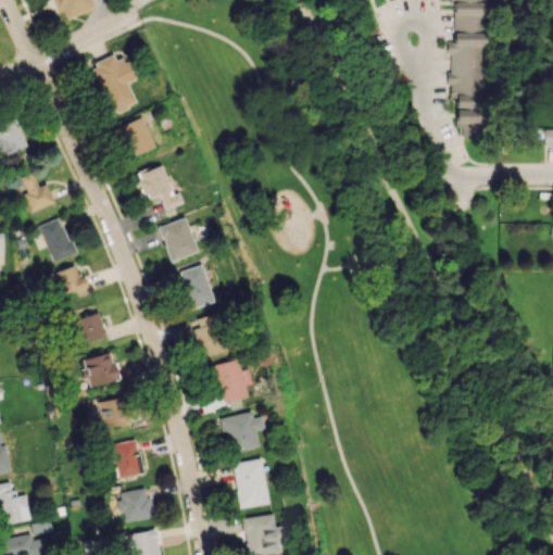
[(53,0),(59,13),(65,11),(68,19),(95,9),(91,0),(53,0)]
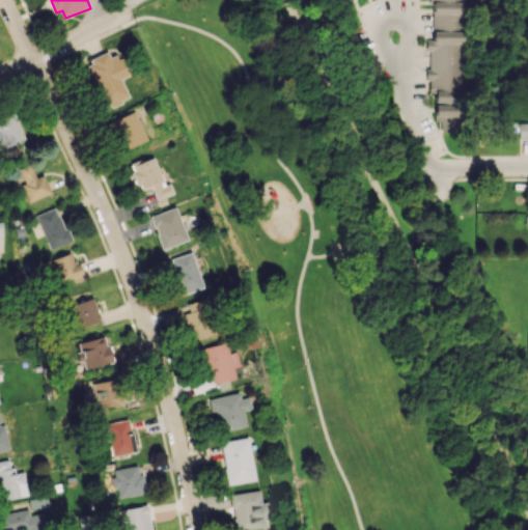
[(466,0),(434,0),(434,30),(436,30),(436,40),(428,40),(428,51),(432,52),(431,94),(438,94),(437,121),(444,122),(443,131),(462,132),(465,44),(466,0)]
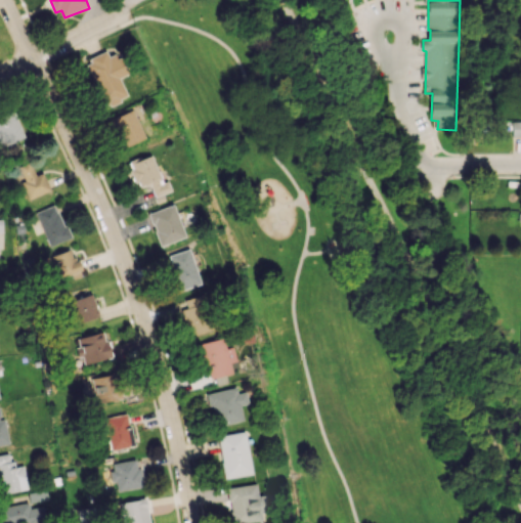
[(129,98),(122,78),(129,75),(121,54),(110,58),(109,54),(88,61),(105,107),(129,98)]
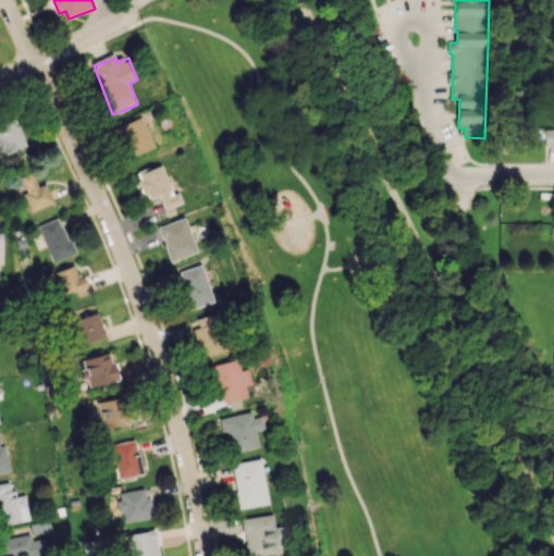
[(136,157),(157,148),(144,116),(115,128),(122,144),(130,139),(136,157)]
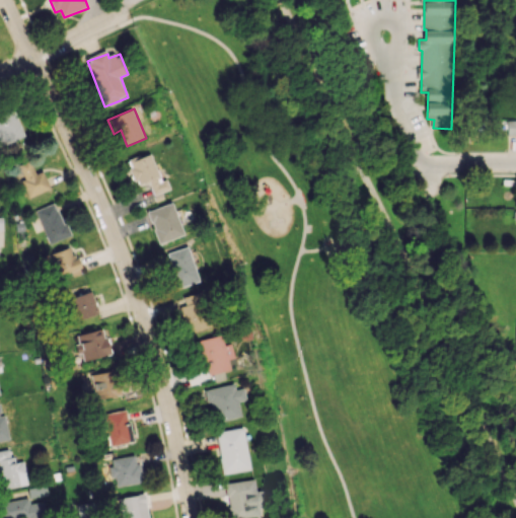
[(0,145),(25,136),(16,109),(0,115),(0,145)]
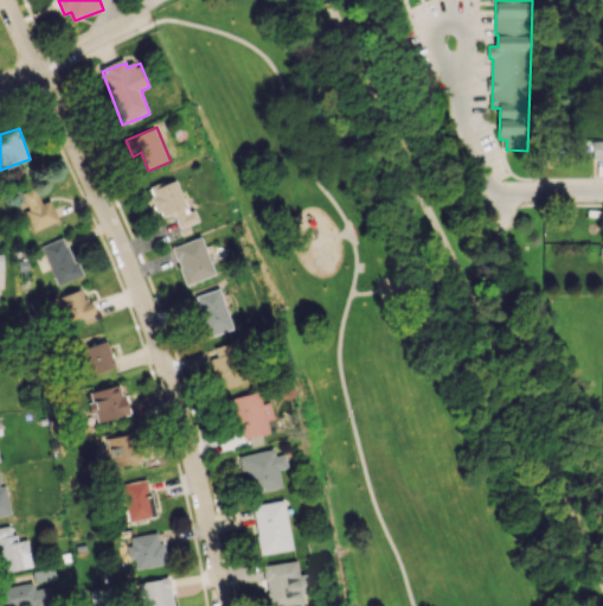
[(201,222),(197,210),(191,212),(178,179),(152,189),(162,217),(175,212),(181,230),(201,222)]
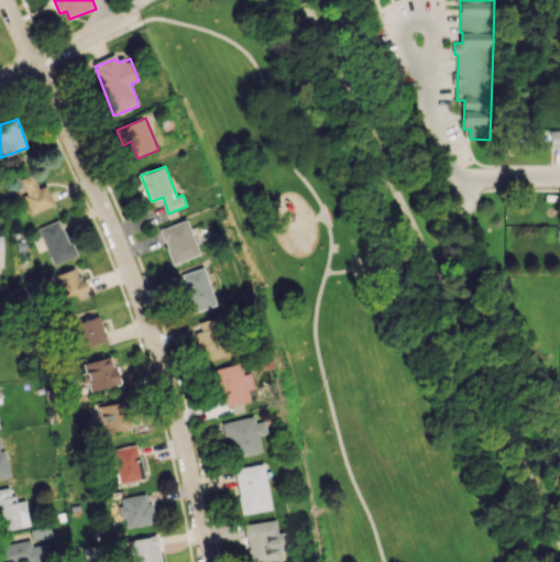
[(48,186),(41,189),(35,175),(22,180),(34,215),(56,207),(48,186)]
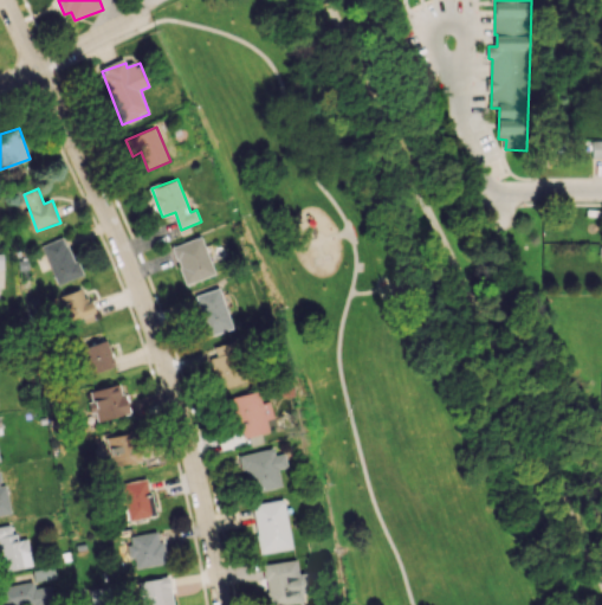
[(174,248),(188,285),(217,275),(202,237),(174,248)]
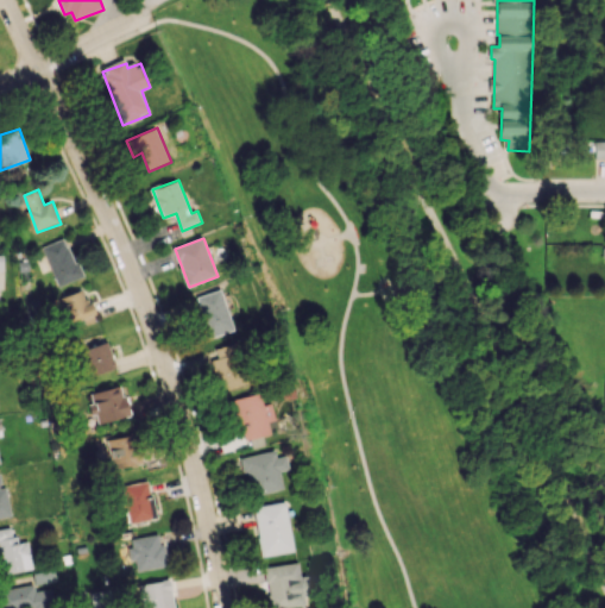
[(81,280),(69,239),(45,246),(57,287),(81,280)]
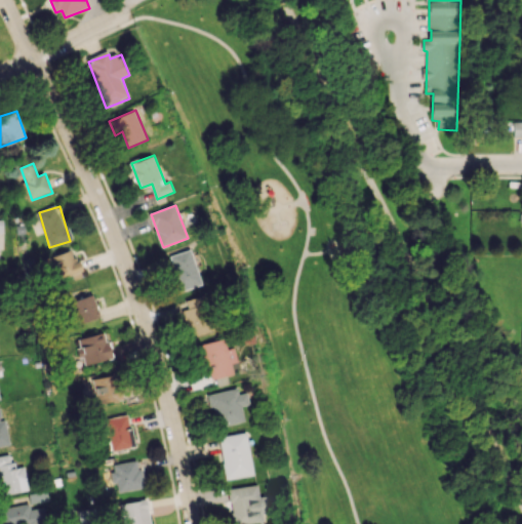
[(85,278),(75,249),(53,257),(62,280),(74,275),(76,281),(85,278)]
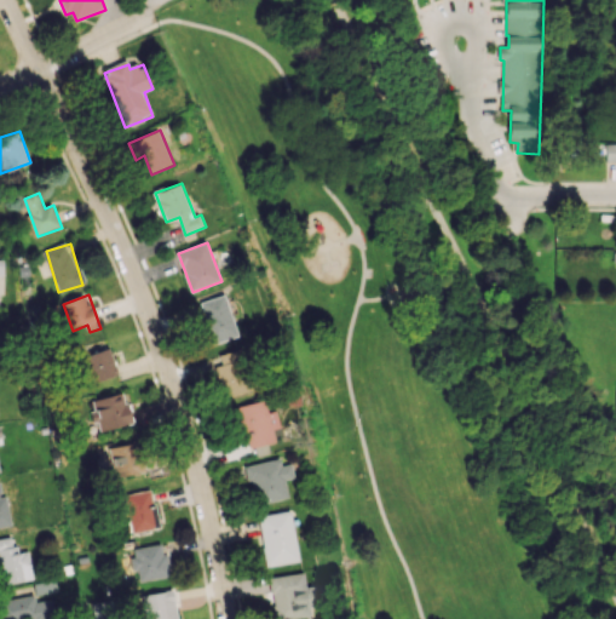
[(199,304),(212,345),(240,337),(226,294),(199,304)]
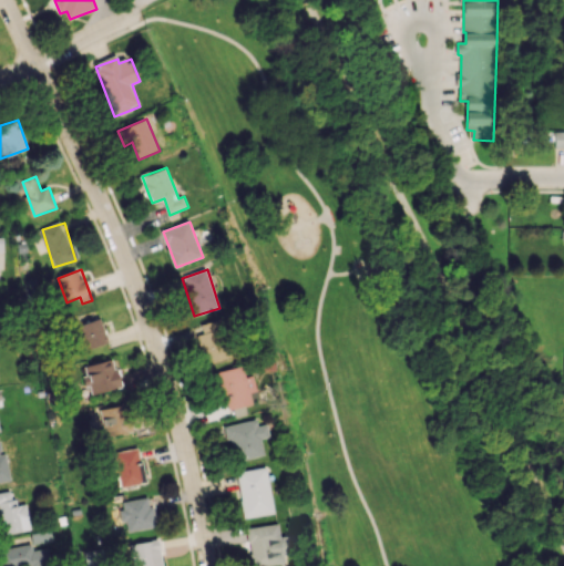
[(82,325),(88,350),(109,345),(103,319),(82,325)]
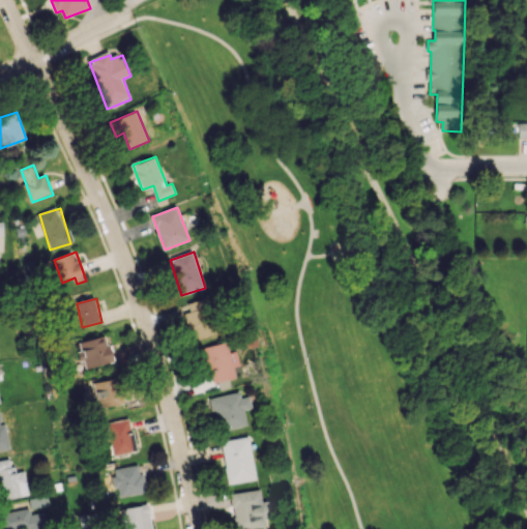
[(186,314),(192,341),(214,336),(208,299),(189,303),(192,313),(186,314)]
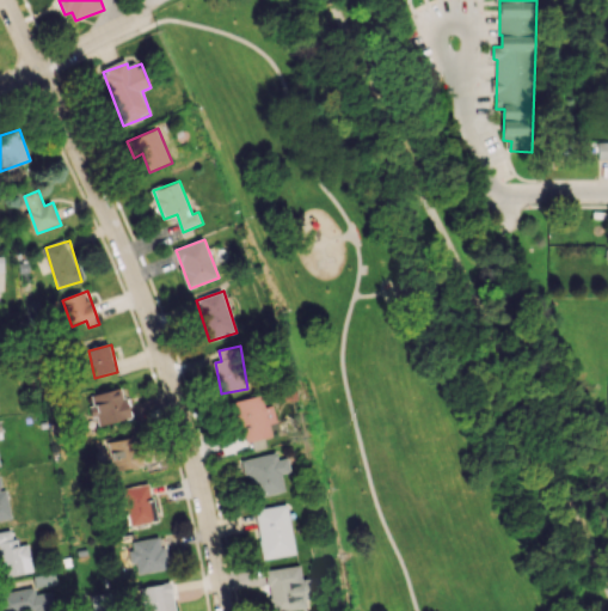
[(93,396),(96,405),(91,407),(94,419),(98,417),(102,427),(131,419),(123,388),(93,396)]
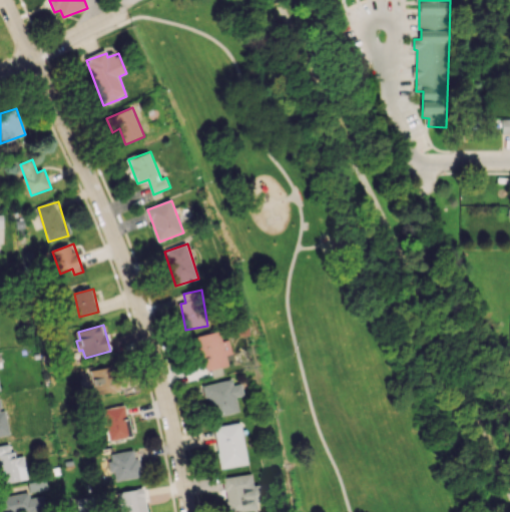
[(195,338),(205,373),(230,366),(227,356),(234,354),(230,340),(223,342),(220,332),(195,338)]
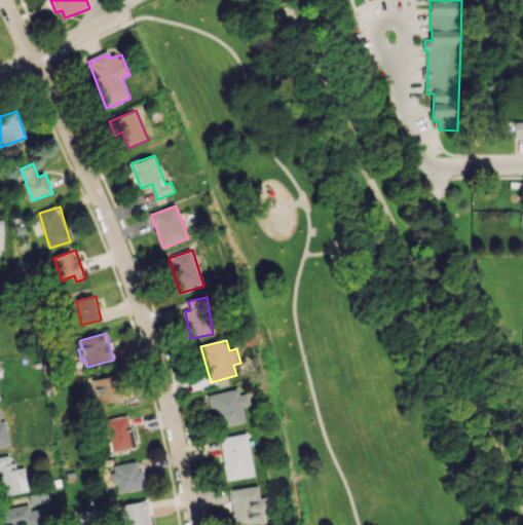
[(98,405),(123,403),(120,376),(95,379),(98,405)]
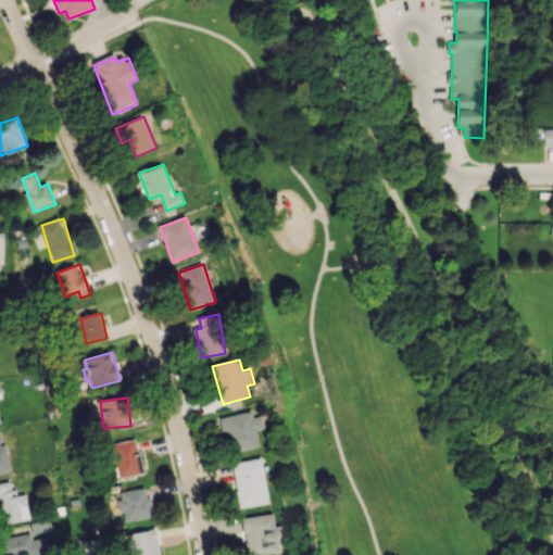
[(223,418),(231,454),(261,446),(256,431),(265,429),(263,416),(254,418),(252,412),(223,418)]
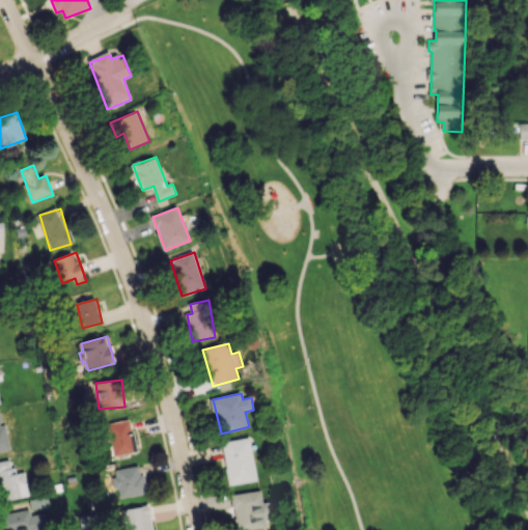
[(0,451),(11,450),(7,425),(3,426),(1,413),(0,413),(0,451)]
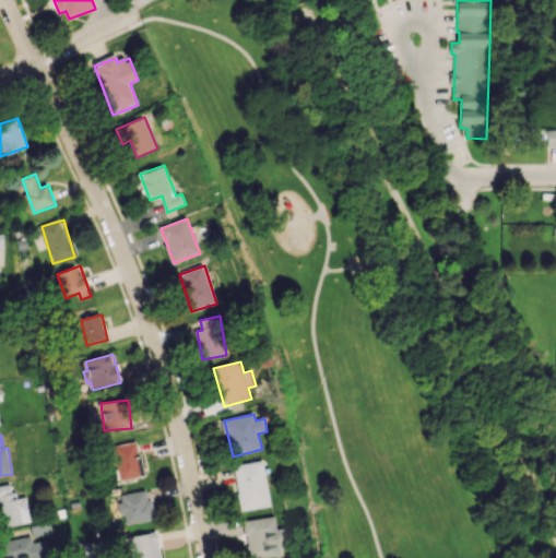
[(145,476),(138,442),(115,447),(121,482),(145,476)]
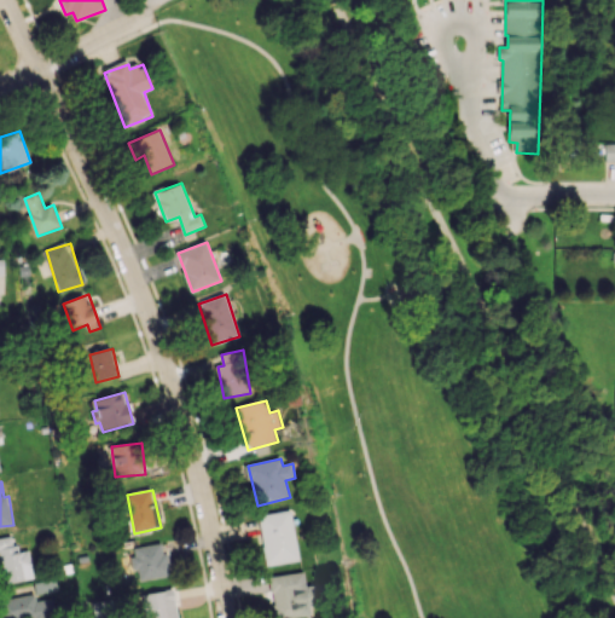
[(260,515),(267,566),(300,562),(294,512),(260,515)]
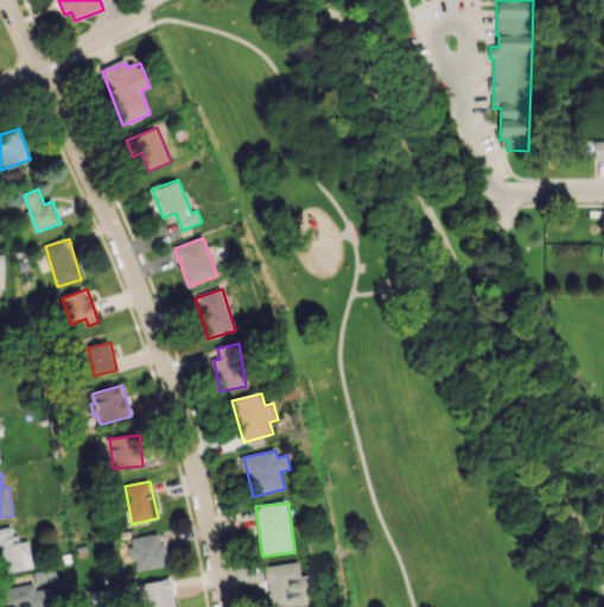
[(0,544),(6,574),(35,568),(30,542),(18,543),(14,526),(0,529),(0,544)]
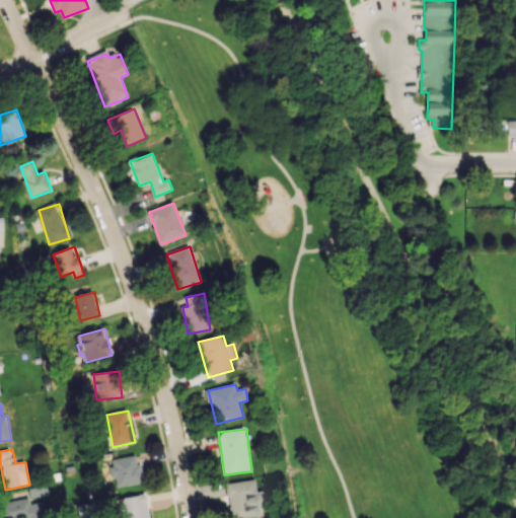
[(111,460),(114,477),(117,477),(119,488),(146,483),(143,464),(138,465),(136,455),(111,460)]
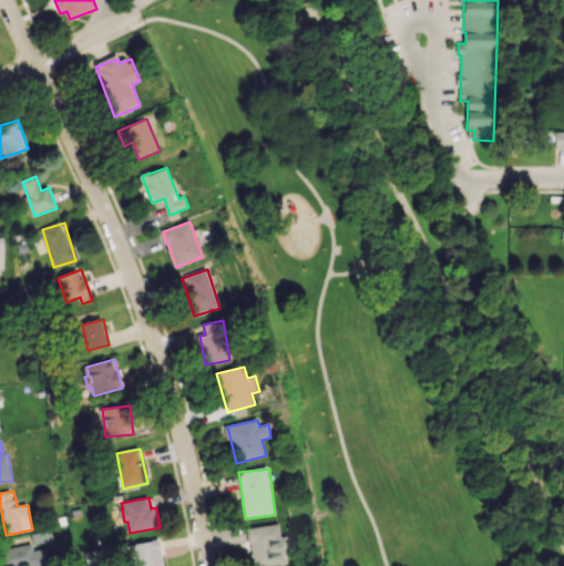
[(248,528),(253,565),(276,565),(291,564),(288,537),(282,537),(279,524),(248,528)]
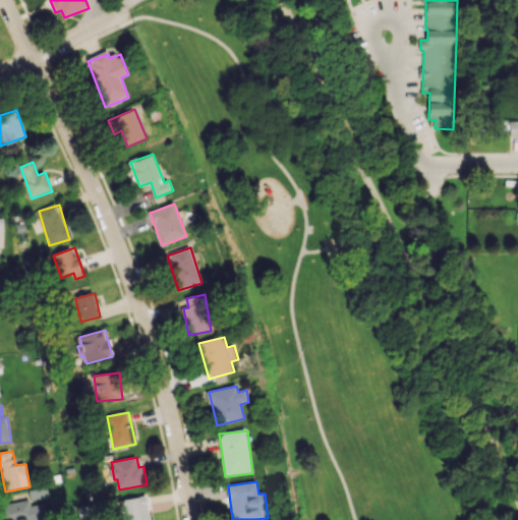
[(150,519),(148,497),(122,501),(124,519),(150,519)]
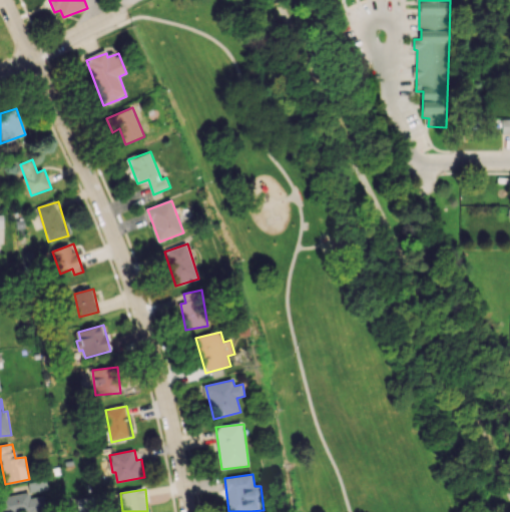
[(31,499),(30,493),(0,498),(2,511),(47,511),(44,497),(31,499)]
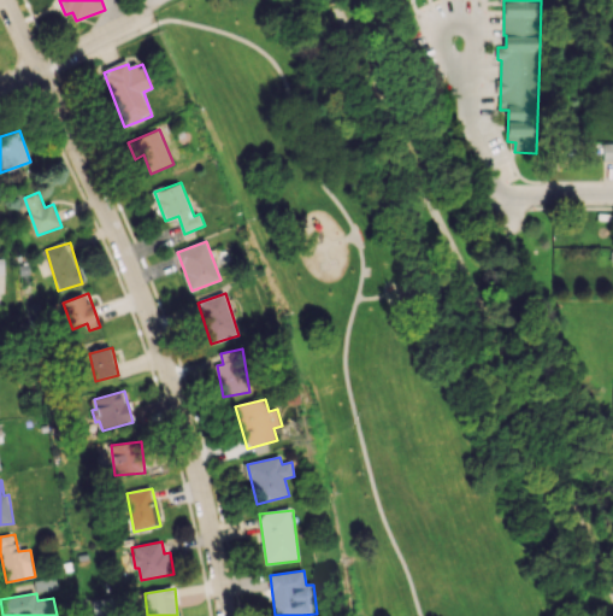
All buildings are outlined.
